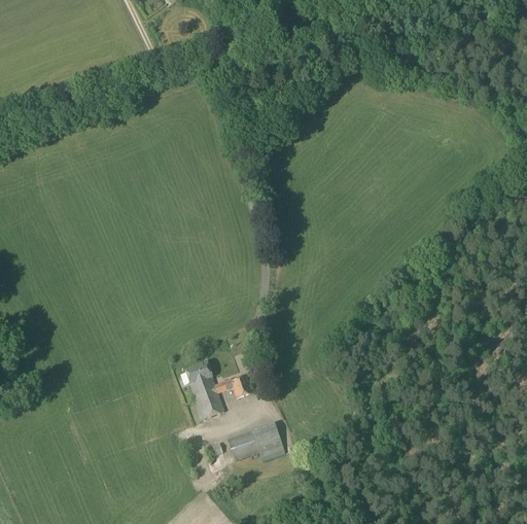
[(215,384),(212,376),(206,361),(184,370),(190,384),(189,384),(203,419),(224,411),(217,392),(232,387),(237,397),(252,391),(246,374),(230,380),(230,379),(215,384)]
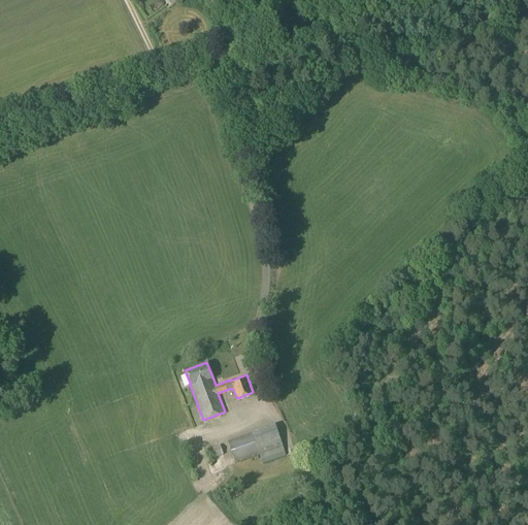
[(261,457),(284,449),(274,423),(251,431),(251,432),(228,439),(235,460),(259,452),(261,457)]
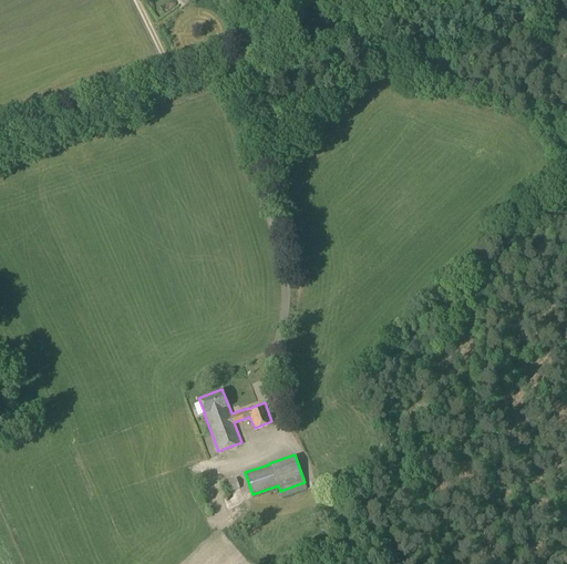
[(327,461),(330,473),(339,470),(336,459),(327,461)]
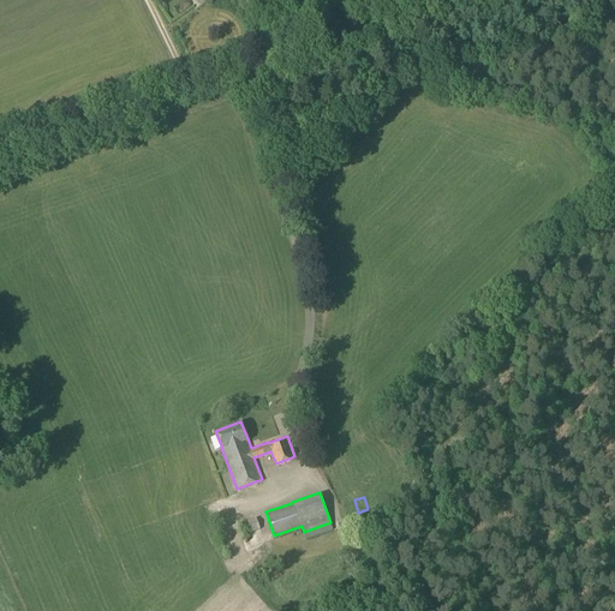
[(244,533),(260,527),(256,516),(240,521),(244,533)]
